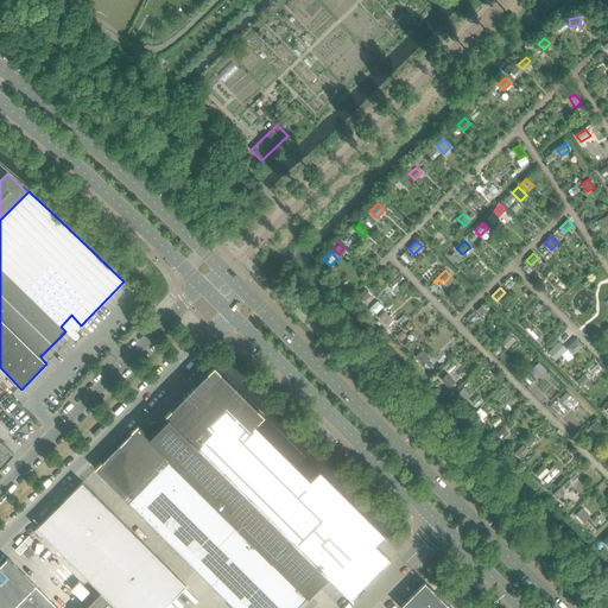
[(366,290),(359,297),(363,302),(371,295),(366,290)]
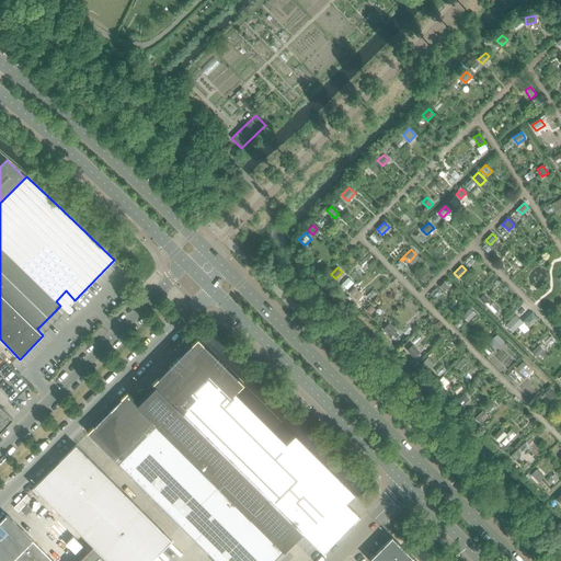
[(354,288),(350,292),(356,299),(361,296),(354,288)]
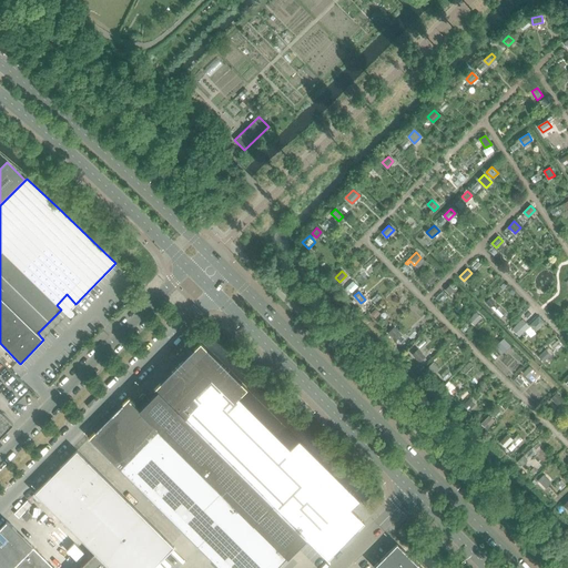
[(476,313),(468,321),(474,325),(480,317),(476,313)]
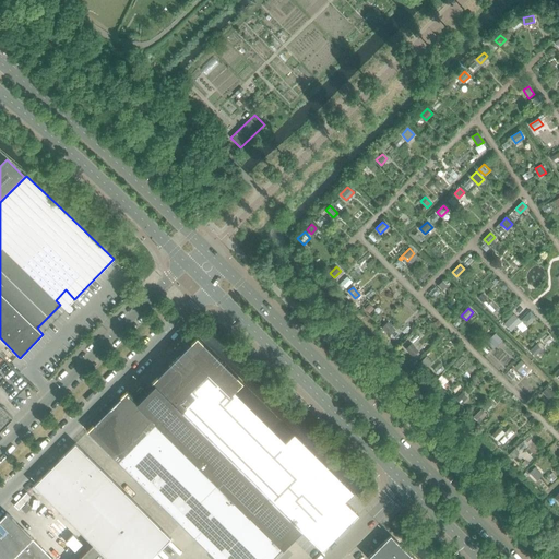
[(528,312),(522,319),(527,325),(534,318),(528,312)]
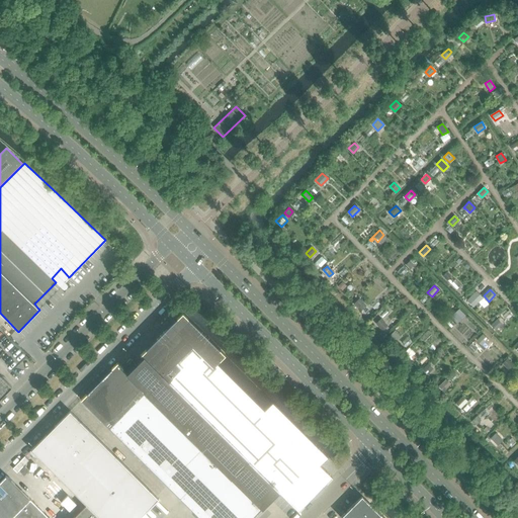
[(477,291),(467,300),(472,306),(482,297),(477,291)]
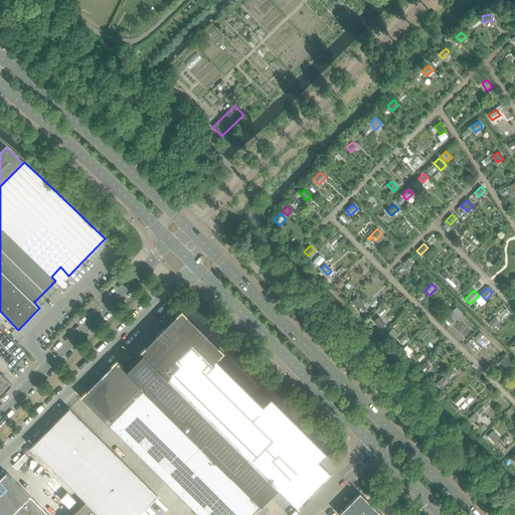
[(357,297),(352,303),(358,309),(360,307),(364,304),(357,297)]
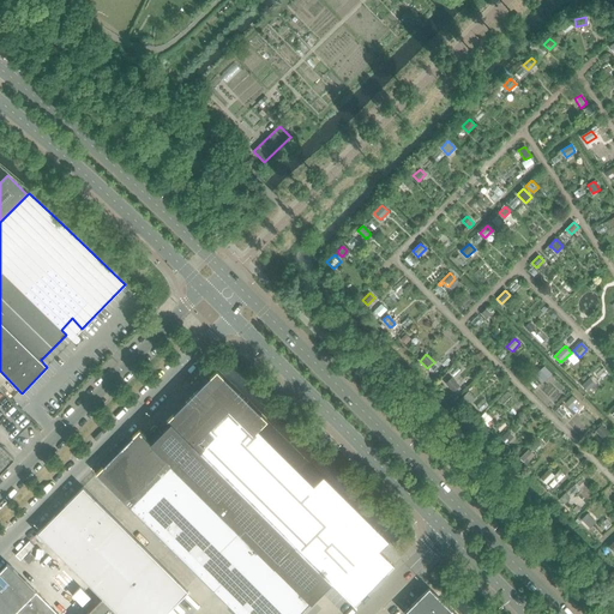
[(543,367),(536,374),(543,381),(551,374),(543,367)]
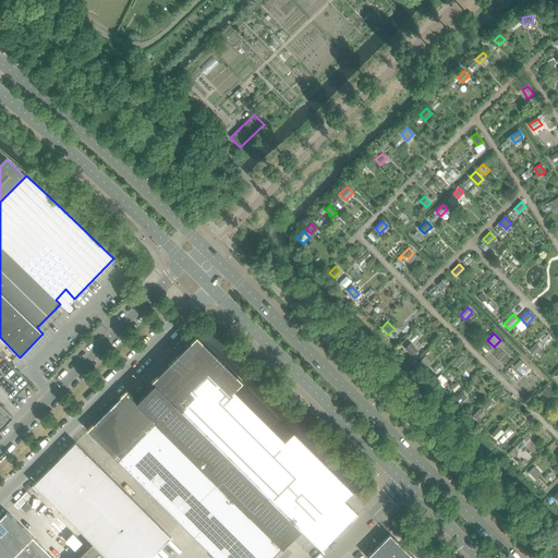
[(264,421),(232,390),(240,383),(196,340),(198,338),(196,336),(152,381),(154,384),(136,401),(182,446),(211,475),(264,421)]
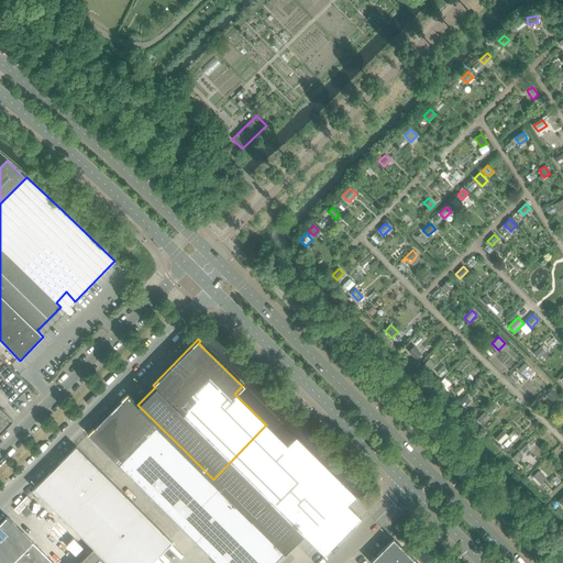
[(414,346),(409,352),(416,359),(421,354),(414,346)]
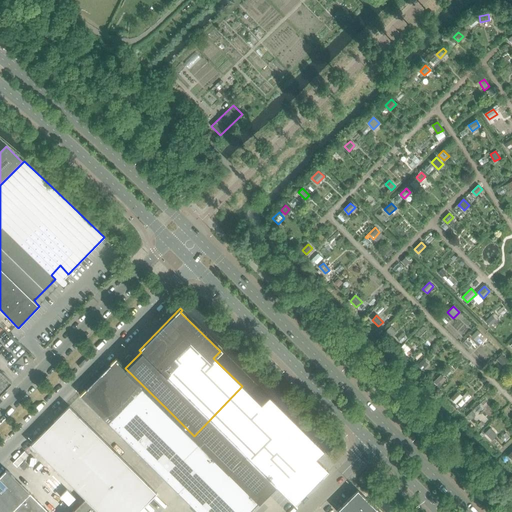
[(489,317),(486,321),(490,325),(494,321),(489,317)]
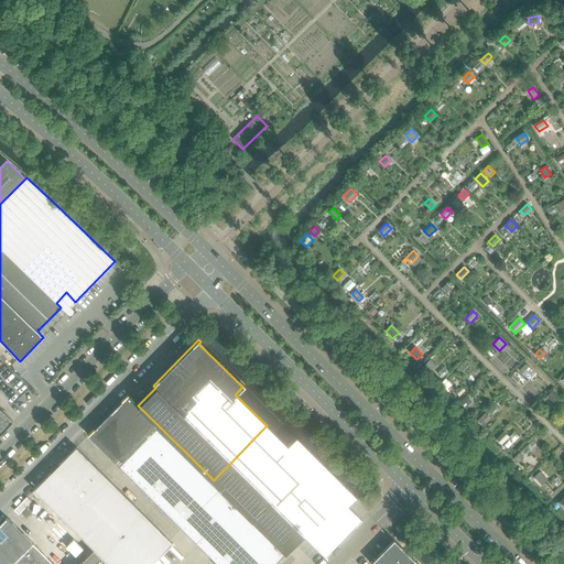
[(430,360),(424,366),(429,371),(434,366),(430,360)]
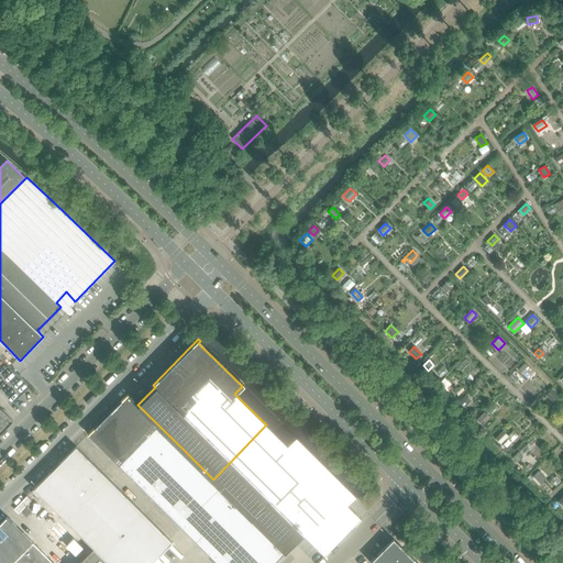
[(432,372),(440,381),(450,372),(442,363),(432,372)]
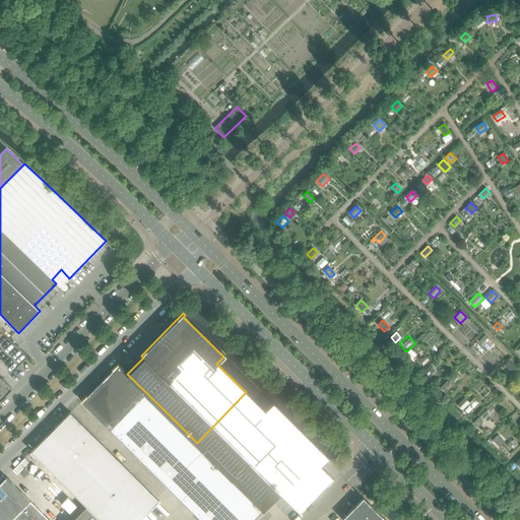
[(484,335),(478,341),(483,346),(489,340),(484,335)]
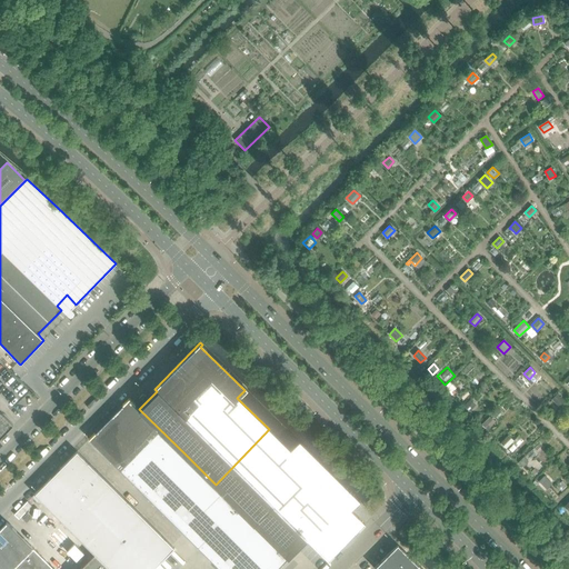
[(449,382),(443,388),(449,395),(456,388),(449,382)]
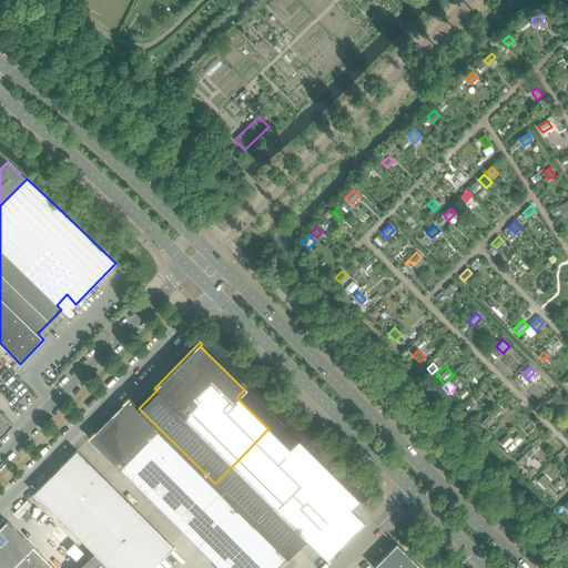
[(556,394),(551,398),(557,405),(563,401),(556,394)]
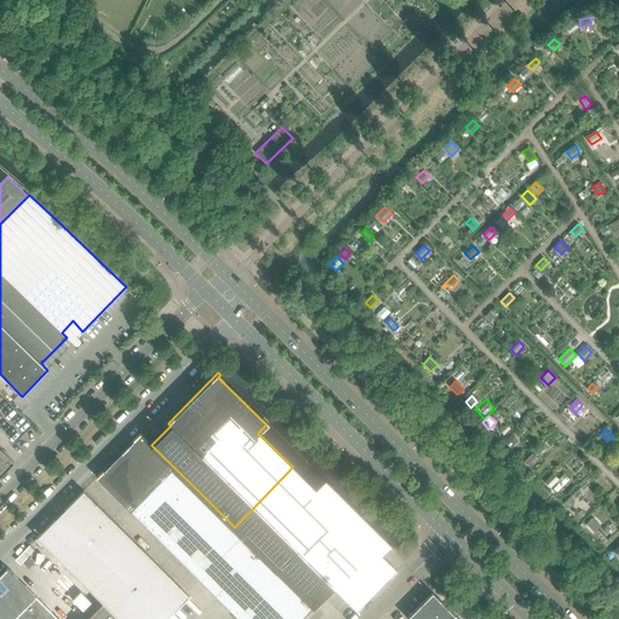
[(202,495),(151,445),(140,434),(97,478),(158,539),(202,495)]
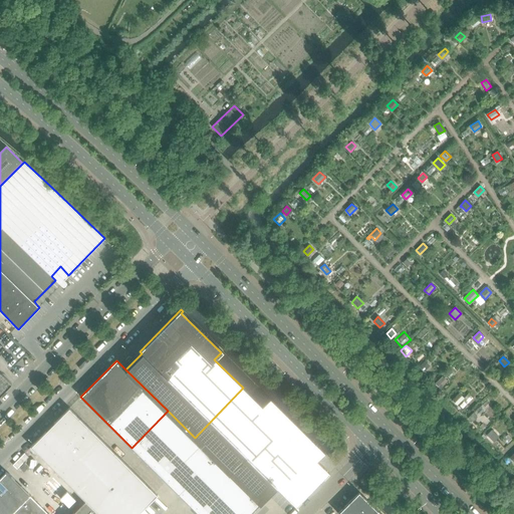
[(425,360),(419,366),(424,371),(430,365),(425,360)]
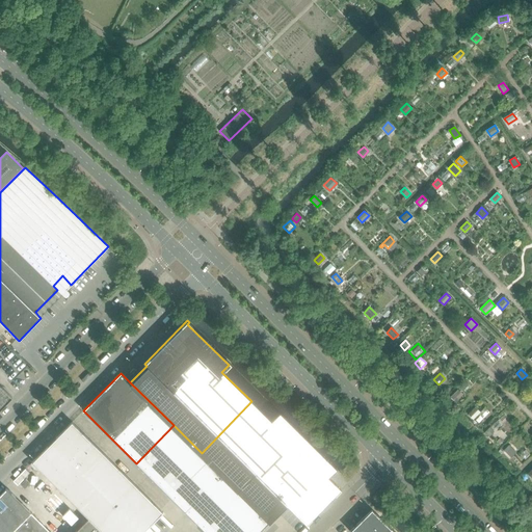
[(0,409),(12,398),(0,386),(0,409)]
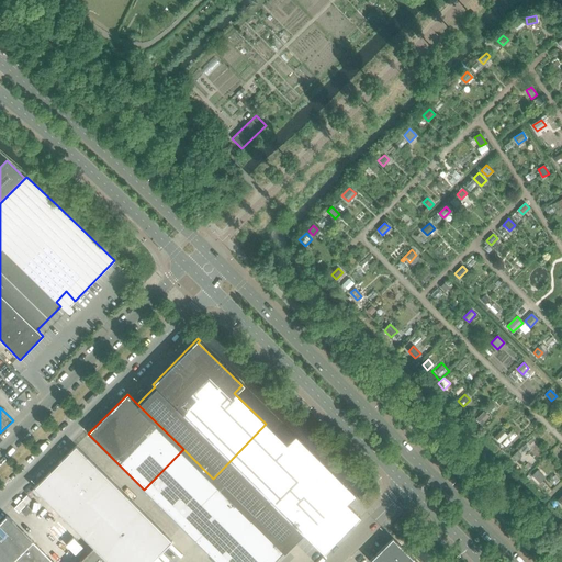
[(483,412),(476,418),(482,424),(489,417),(483,412)]
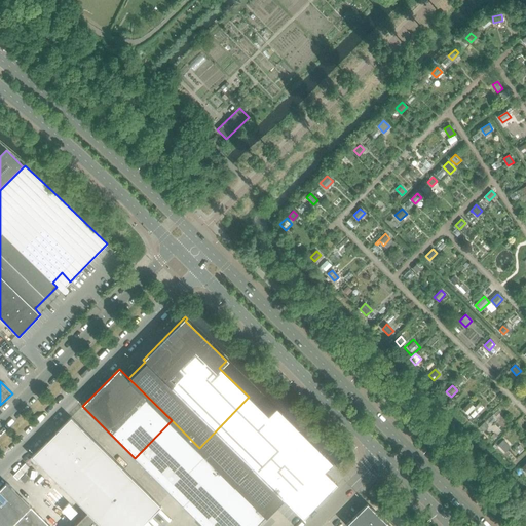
[(266,483),(308,441),(276,409),(268,417),(249,397),(199,448),(219,467),(209,478),(245,514),(249,510),(252,514),(259,506),(274,490),(266,483)]
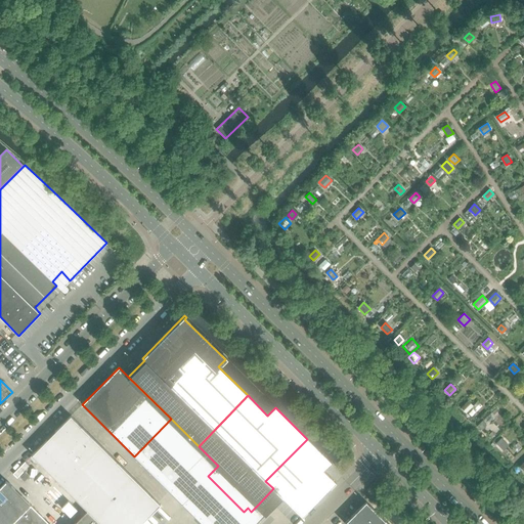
[(468,401),(462,407),(462,408),(466,412),(473,406),(468,401)]
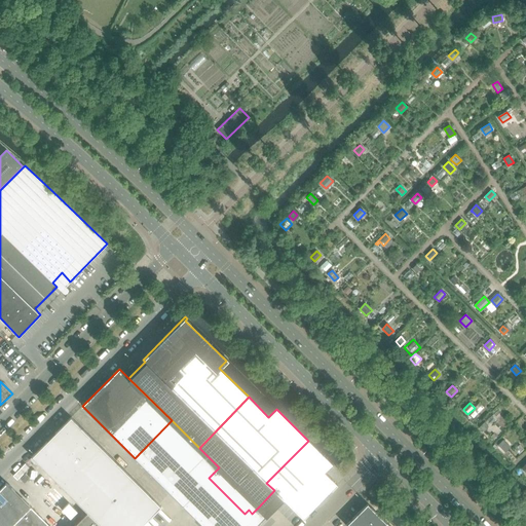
[(141,525),(160,506),(71,417),(55,434),(54,433),(46,441),(47,441),(32,457),(101,525),(141,525)]
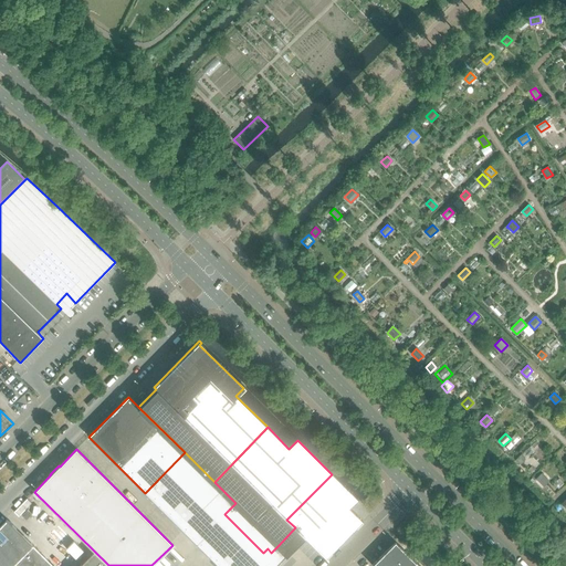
[(236,503),(215,482),(185,452),(145,493),(196,543),(224,514),(236,503)]
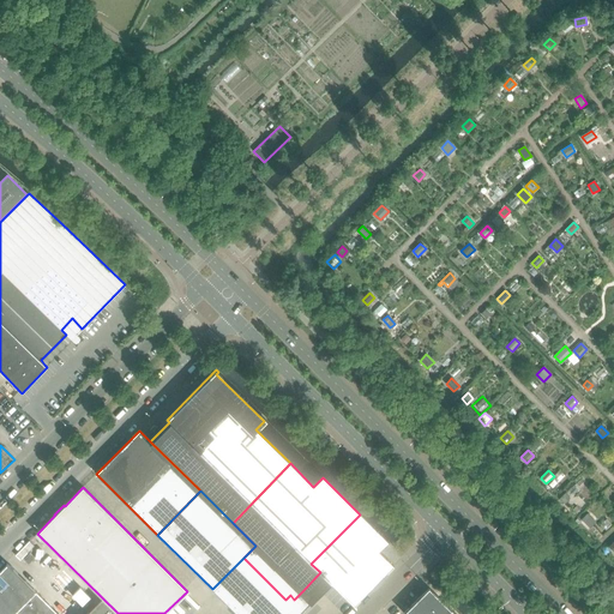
[(393,566),(379,551),(389,541),(360,515),(311,564),(320,572),(354,606),(393,566)]
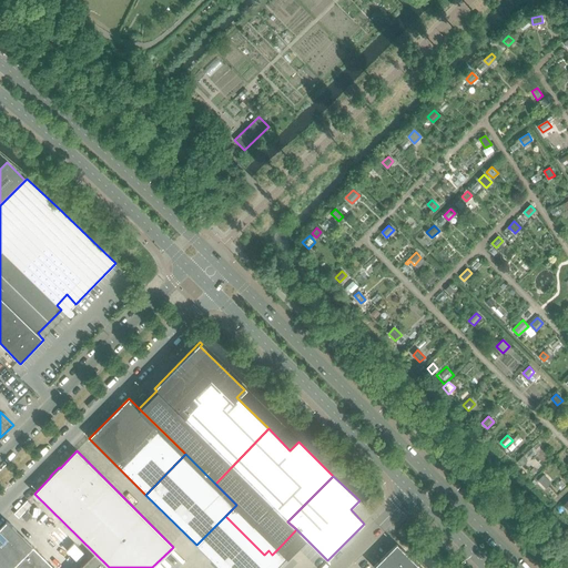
[(544,476),(538,480),(546,487),(550,483),(544,476)]
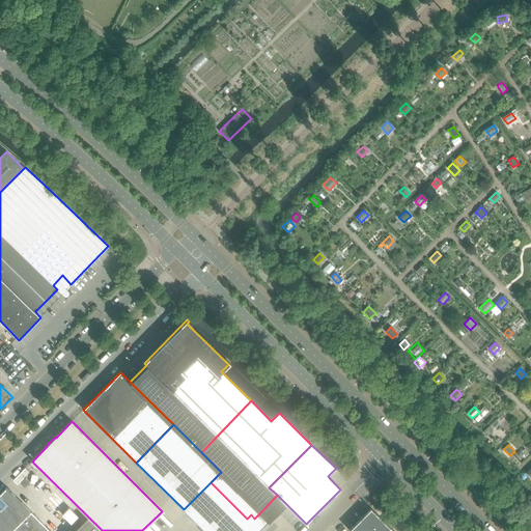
[(24,478),(29,472),(25,468),(20,474),(24,478)]
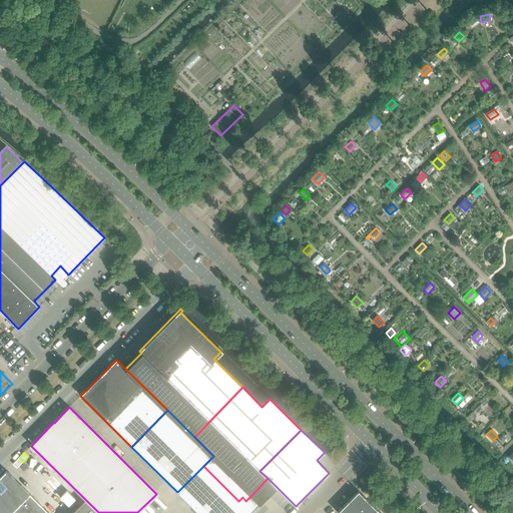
[(23,462),(19,458),(13,464),(17,468),(23,462)]
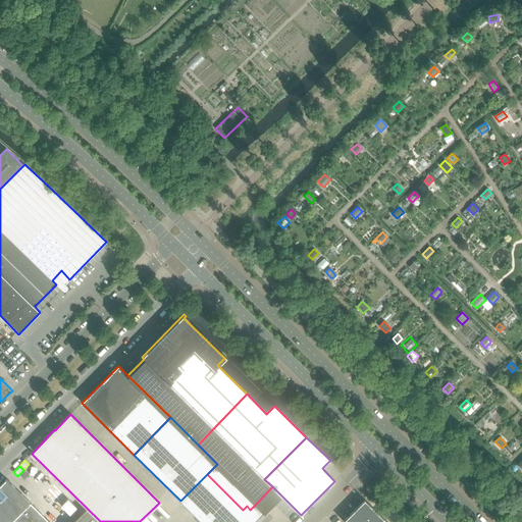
[(275,521),(264,511),(257,503),(250,510),(247,506),(243,510),(207,474),(180,501),(201,521),(275,521)]
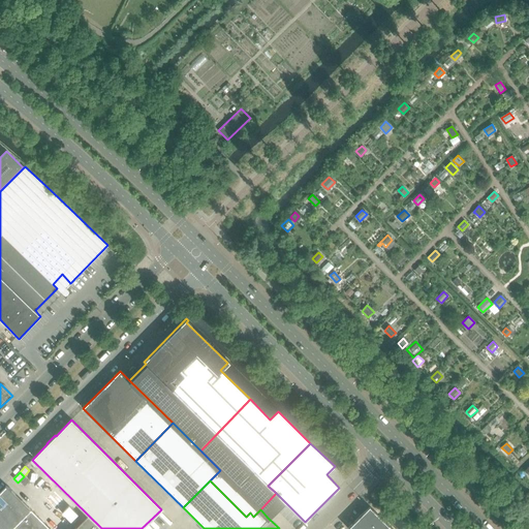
[(76,528),(75,528),(73,528),(50,528),(6,486),(0,491),(0,528),(76,528)]
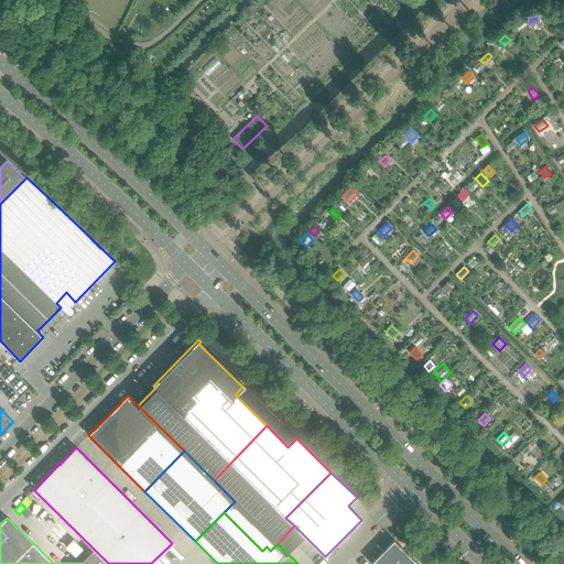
[(418,563),(401,548),(393,540),(370,563),(371,563),(418,563)]
